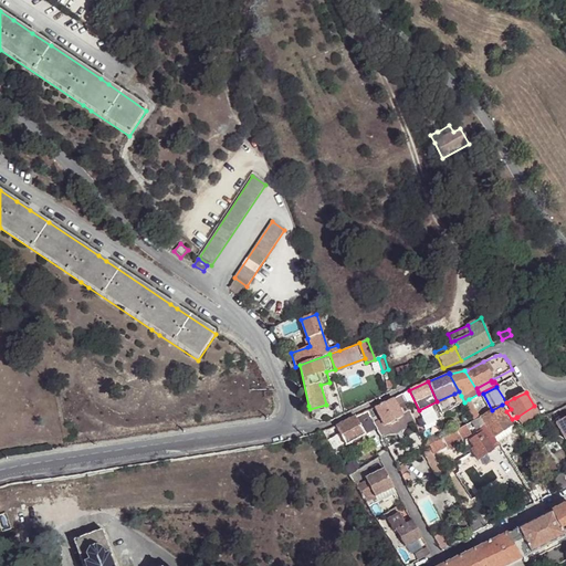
[(402,394),(368,411),(369,416),(381,437),(388,433),(394,435),(405,429),(407,426),(413,422),(405,399),(402,394)]
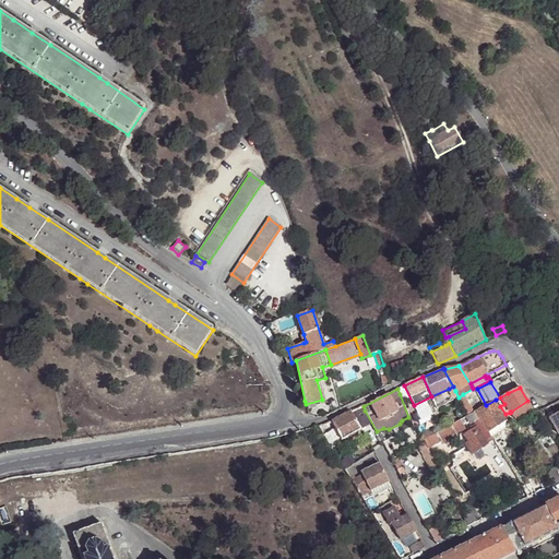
[(463,394),(459,397),(467,415),(473,413),(463,394)]
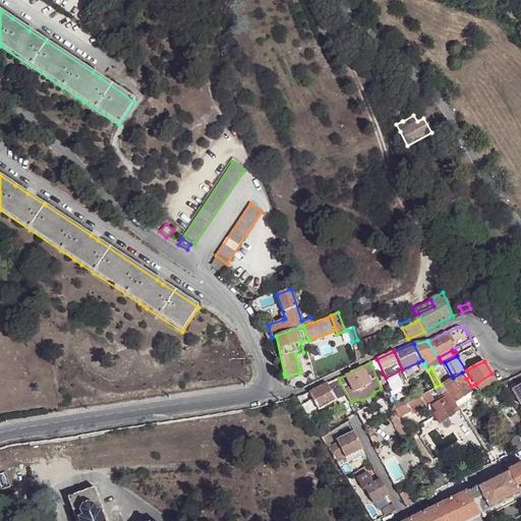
[(436,387),(435,388),(438,394),(441,393),(442,396),(444,399),(440,401),(431,406),(436,412),(432,414),(439,424),(455,415),(454,413),(459,410),(458,408),(476,396),(471,386),(466,379),(462,372),(453,378),(441,385),(436,387)]
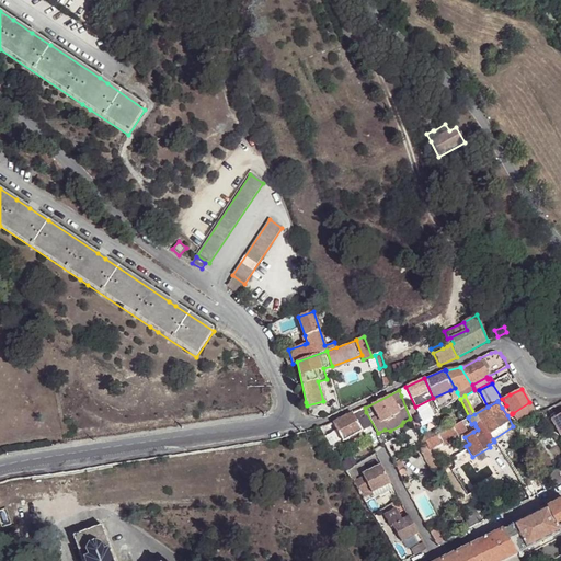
[(560,401),(556,404),(558,410),(560,408),(560,413),(551,419),(560,435),(560,434),(560,401)]
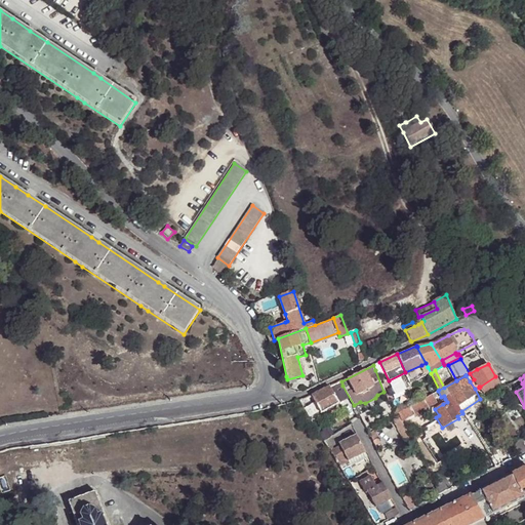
[(500,384),(495,376),(480,387),(484,394),(500,384)]
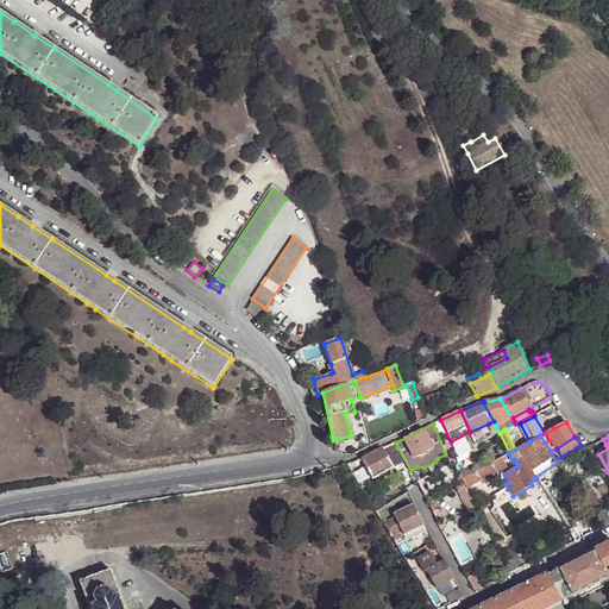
[(473,440),(449,453),(452,459),(477,447),(473,440)]
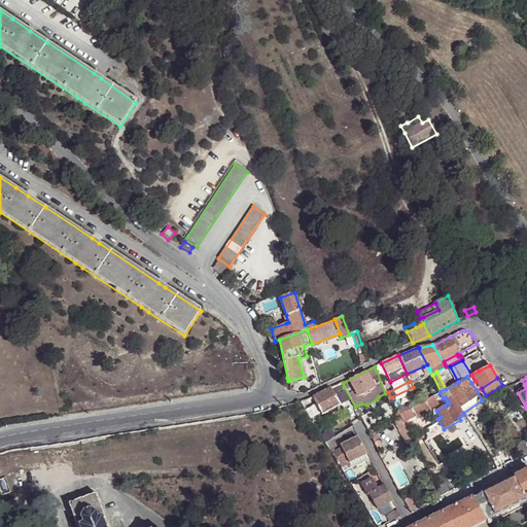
[(334,392),(330,388),(313,397),(322,415),(339,402),(334,392)]
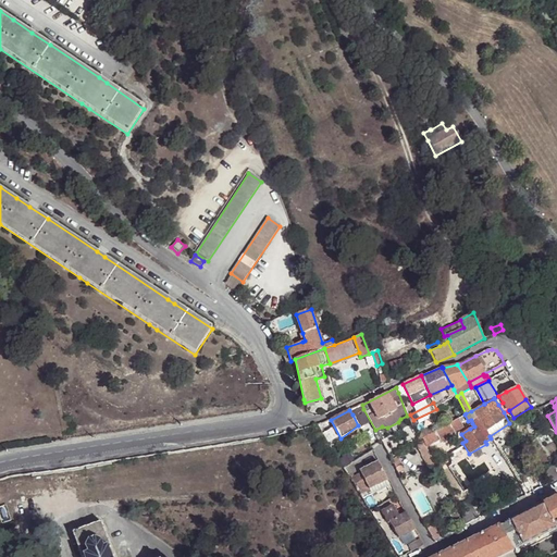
[(458,418),(422,437),(423,440),(425,446),(438,440),(440,443),(455,434),(454,432),(462,428),(458,418)]
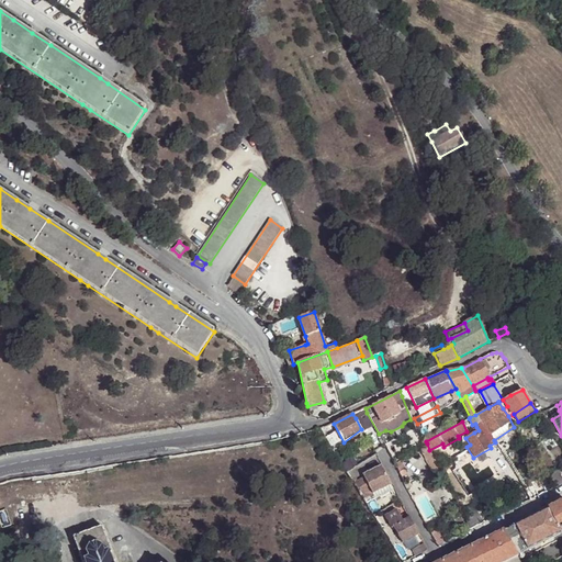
[(440,471),(429,450),(427,444),(419,448),(433,474),(440,471)]
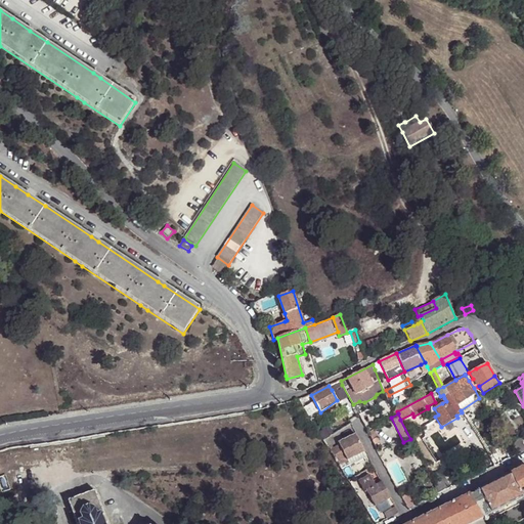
[(323,439),(337,462),(343,457),(345,461),(349,457),(361,450),(363,449),(353,432),(343,438),(337,442),(338,444),(333,447),(326,437),(323,439)]
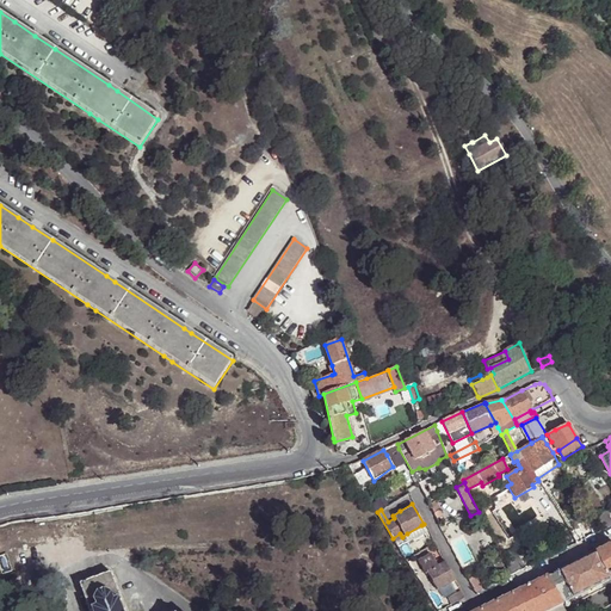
[(431,508),(436,517),(442,513),(437,506),(431,508)]
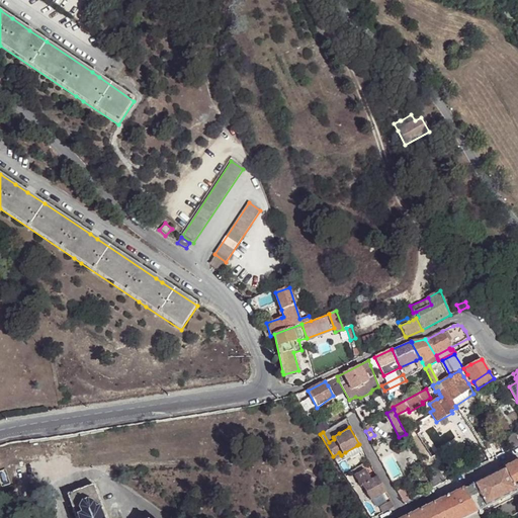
[(517,440),(512,432),(502,437),(510,449),(517,445),(517,440)]
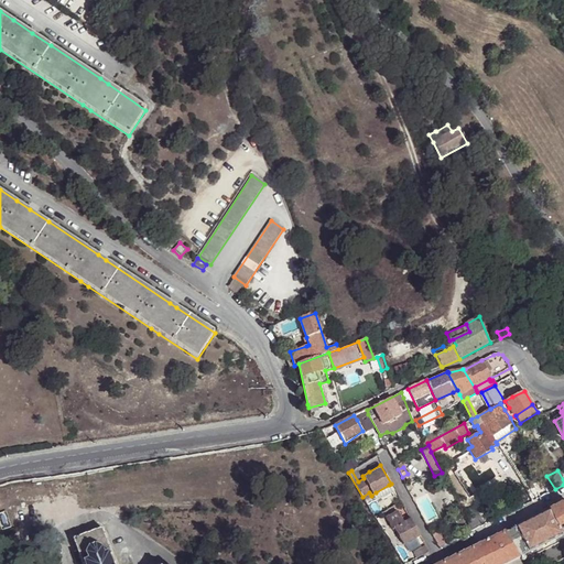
[(389,485),(376,492),(379,497),(391,489),(389,485)]
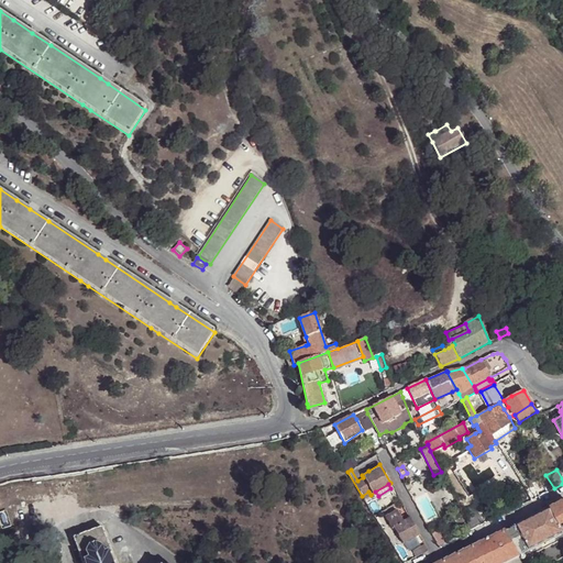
[(562,503),(550,509),(560,529),(562,528),(562,503)]
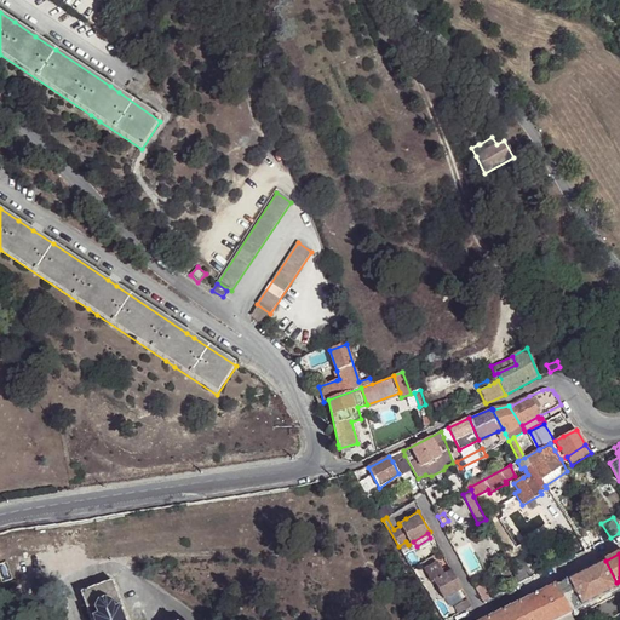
[(516,564),(510,568),(517,584),(532,577),(521,556),(514,560),(516,564)]
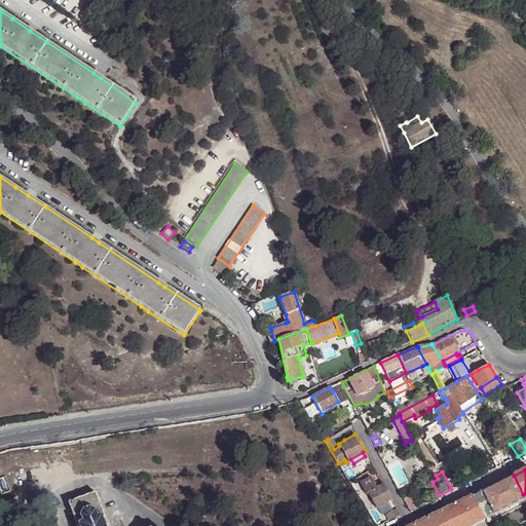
[(360,481),(360,482),(375,508),(390,498),(381,483),(375,486),(375,484),(369,475),(360,481)]
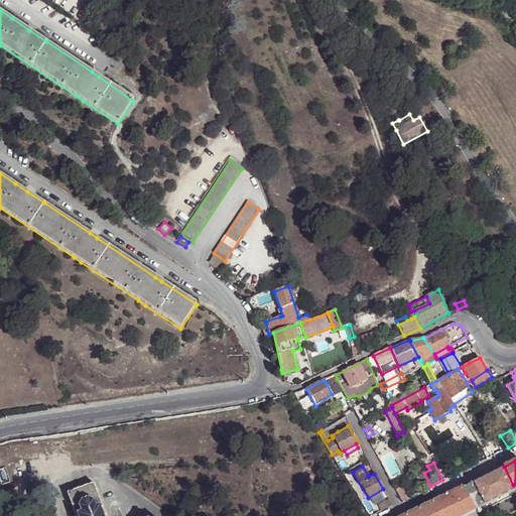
[(504,467),(472,483),(483,504),(515,489),(513,485),(504,467)]
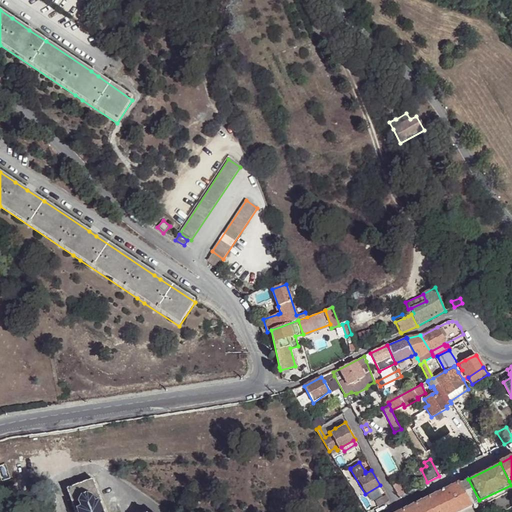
[(344,469),(342,471),(350,485),(353,483),(344,469)]
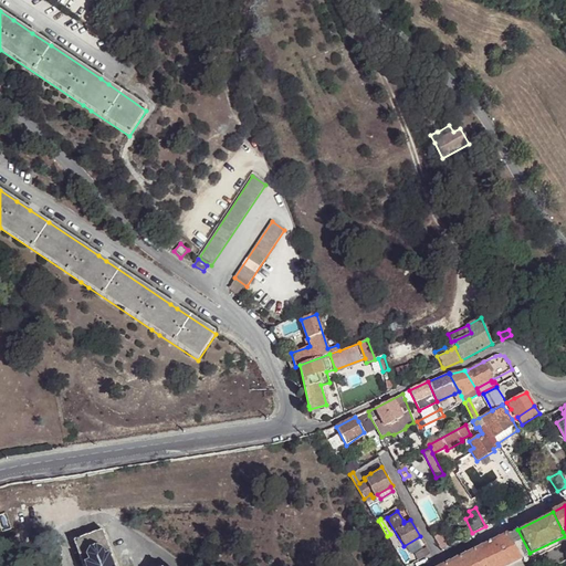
[(517,530),(506,535),(519,559),(520,558),(530,553),(517,530)]
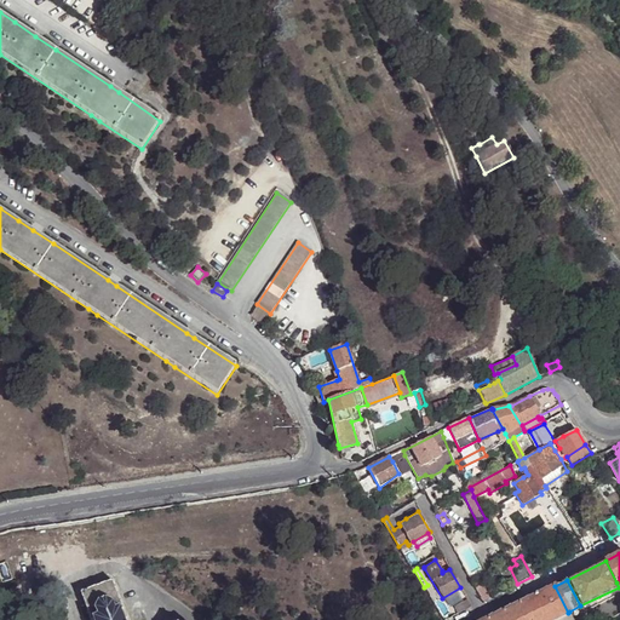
[(103,585),(92,589),(84,591),(80,592),(91,619),(127,619),(125,619),(121,610),(125,609),(114,581),(103,585)]
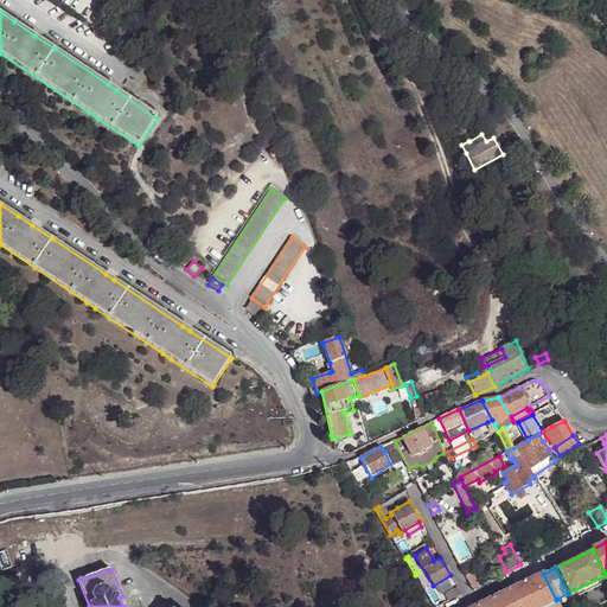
[(470,583),(472,588),(480,585),(473,570),(465,574),(470,583)]
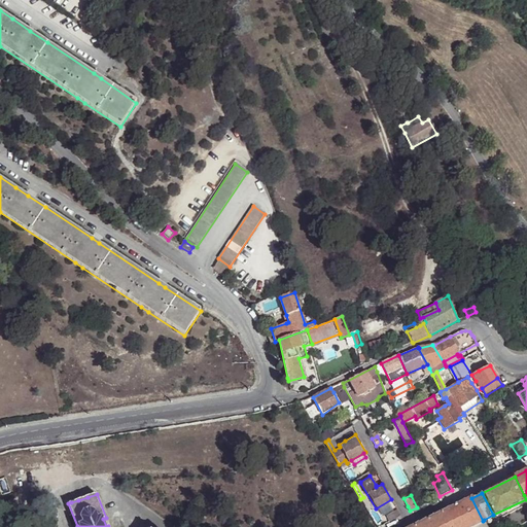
[(412,526),(487,526),(484,520),(483,521),(471,498),(412,526)]
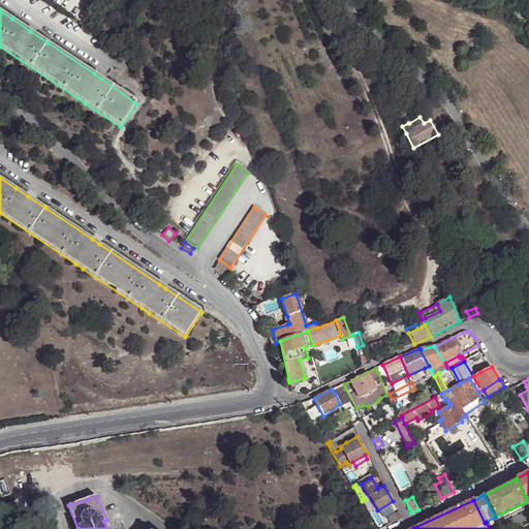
[(399,511),(387,518),(391,523),(402,518),(399,511)]
